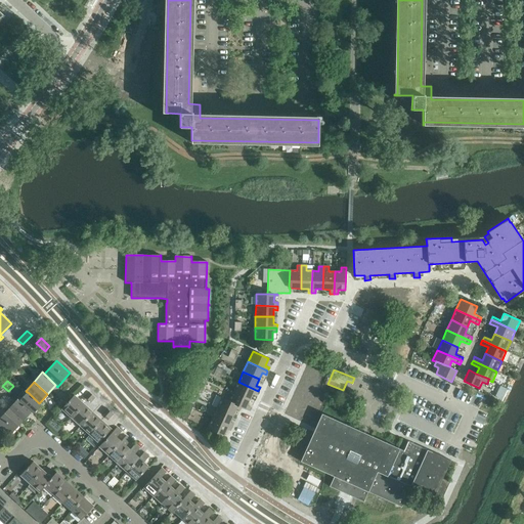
[(238,382),(233,392),(250,399),(253,393),(257,394),(258,391),(238,382)]
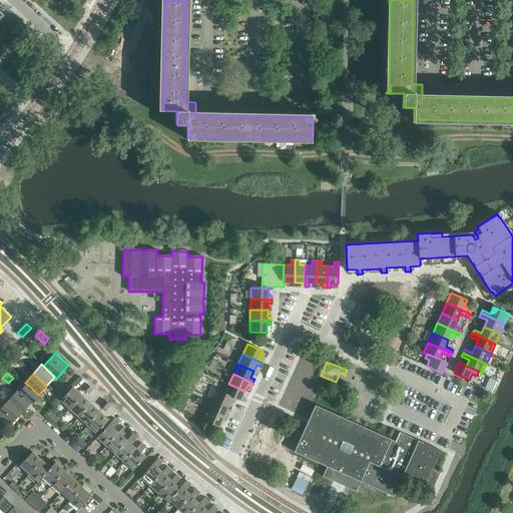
[(27,384),(26,384),(19,393),(30,404),(32,406),(40,396),(39,394),(38,395),(27,384)]
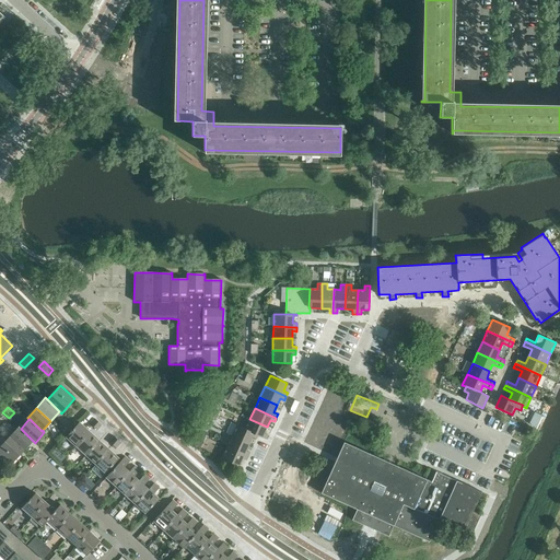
[(249,419),(245,429),(245,430),(258,435),(261,438),(263,438),(266,440),(268,435),(264,433),(267,427),(249,419)]
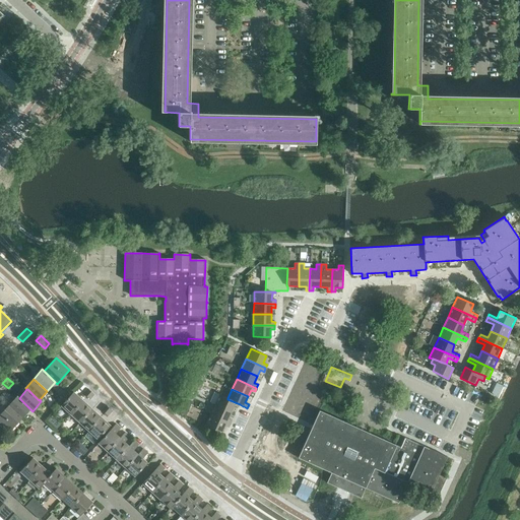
[(83,401),(73,392),(61,405),(70,414),(83,401)]
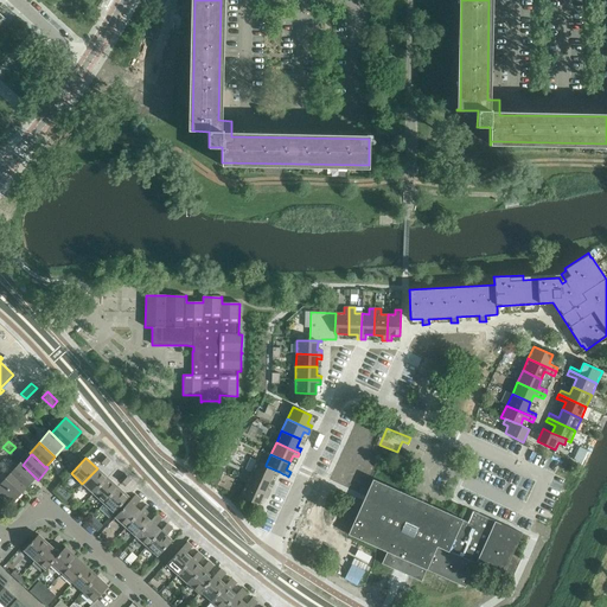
[(256,460),(251,473),(270,481),(273,474),(278,475),(280,472),(266,466),(266,465),(256,460)]
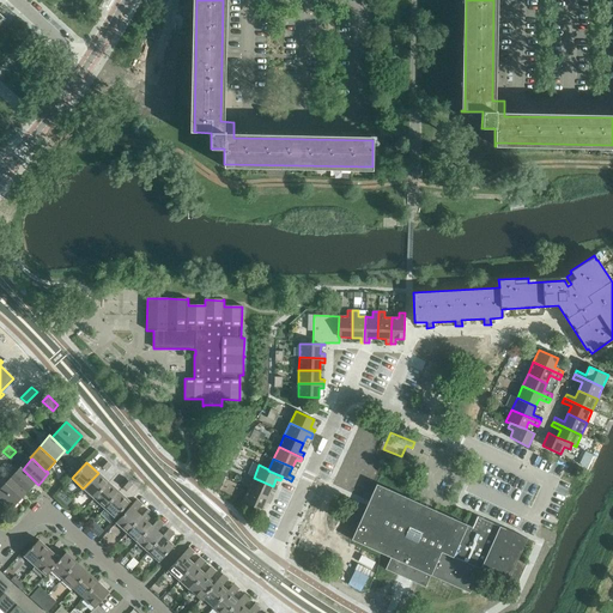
[(23,469),(20,467),(11,478),(26,492),(36,483),(23,469)]
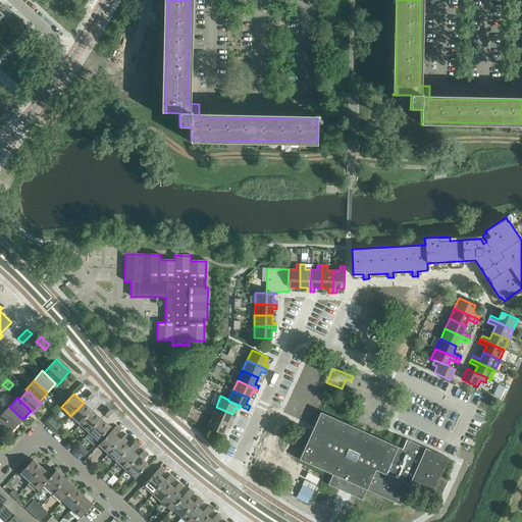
[(92,411),(84,403),(70,416),(80,424),(92,411)]
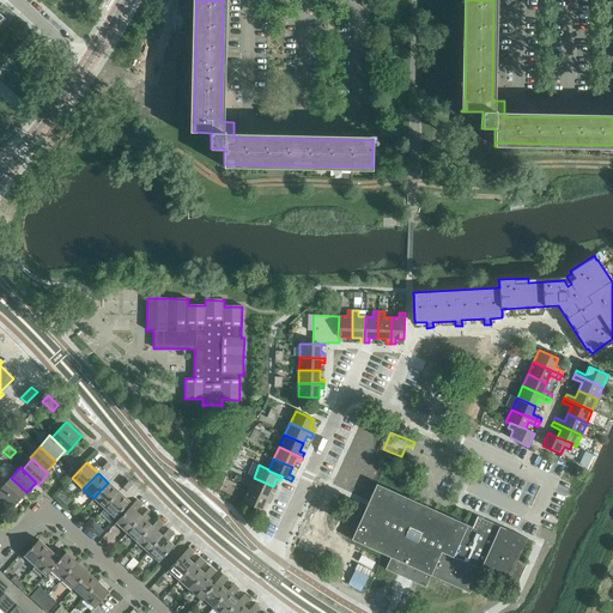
[(26,492),(11,478),(0,489),(0,497),(12,509),(26,492)]
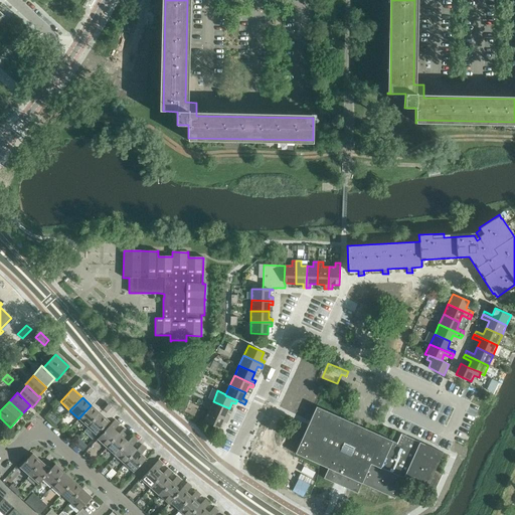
[(213,401),(208,411),(228,419),(229,416),(226,414),(229,408),(213,401)]
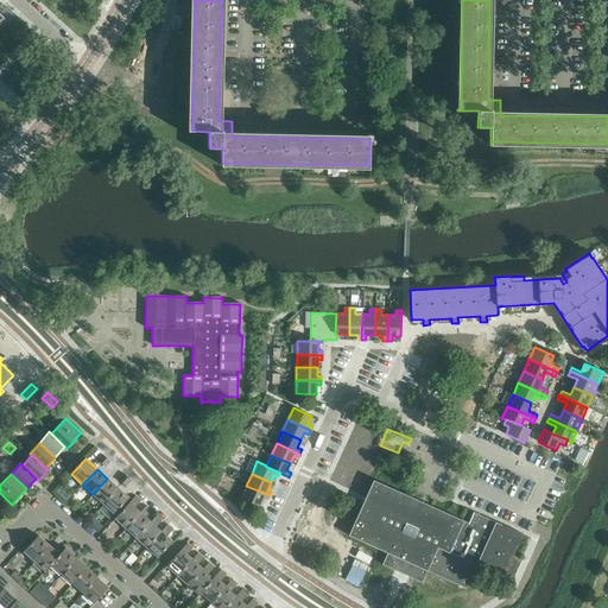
[(118,488),(107,479),(93,494),(103,504),(118,488)]
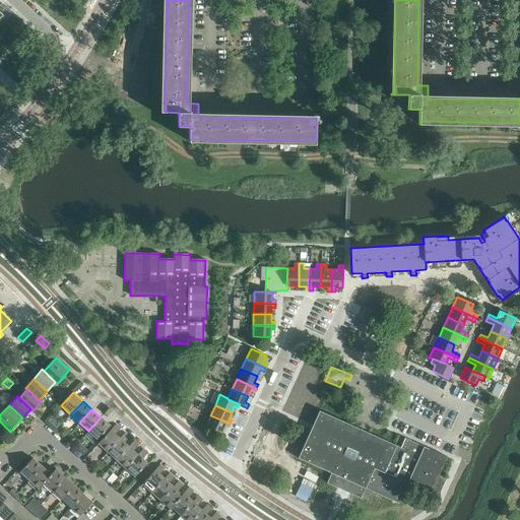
[(402,448),(400,447),(319,410),(298,458),(331,473),(327,482),(361,498),(366,489),(398,503),(406,486),(429,497),(437,500),(446,478),(439,474),(447,457),(405,438),(402,443),(404,444),(402,448)]
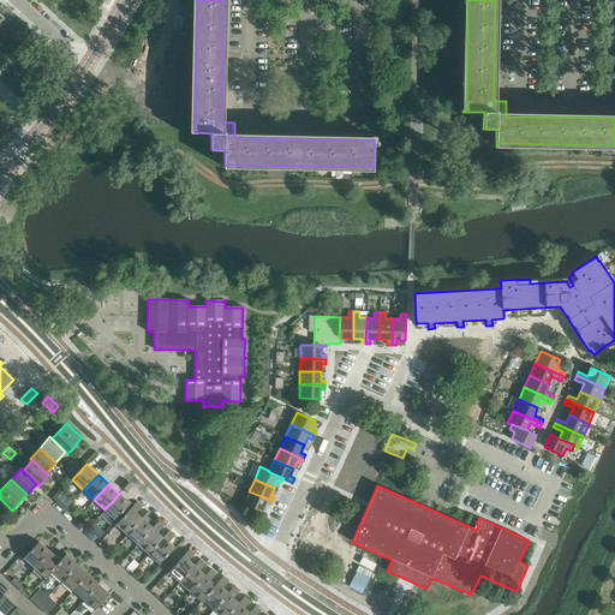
[(273,501),(249,491),(243,503),(262,512),(266,503),(270,506),(273,501)]
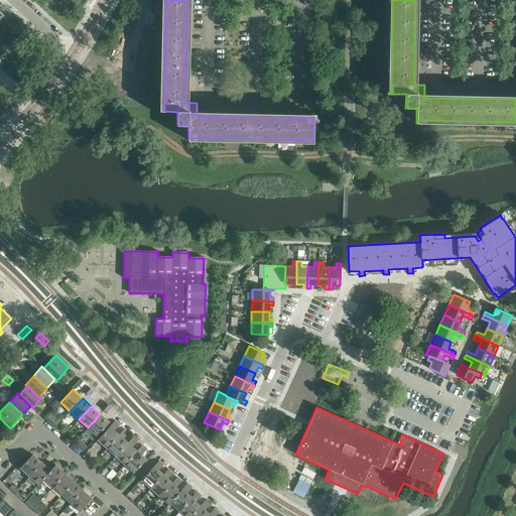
[(51,413),(47,417),(56,425),(60,421),(51,413)]
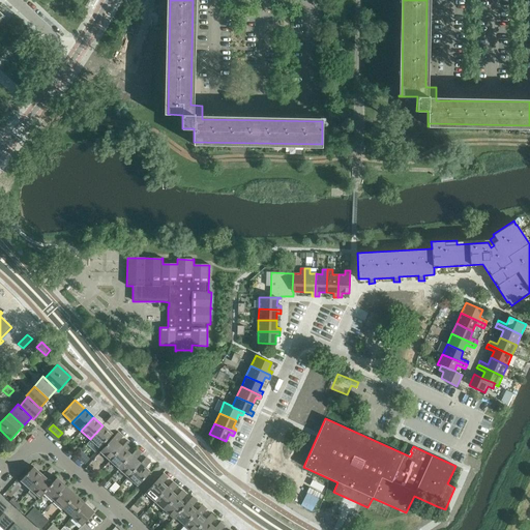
[(113,434),(102,425),(90,439),(99,447),(113,434)]
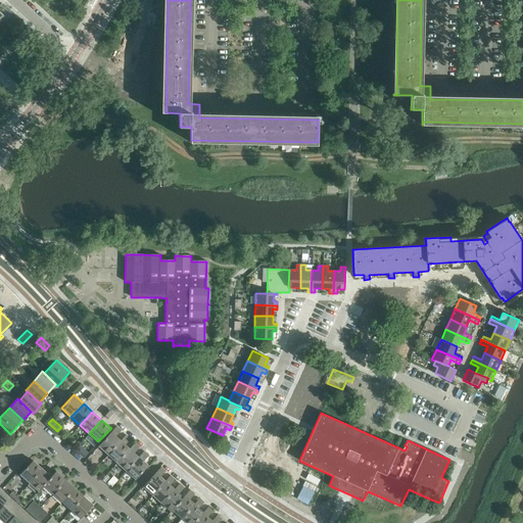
[(121,430),(116,426),(99,445),(108,455),(121,440),(115,436),(121,430)]
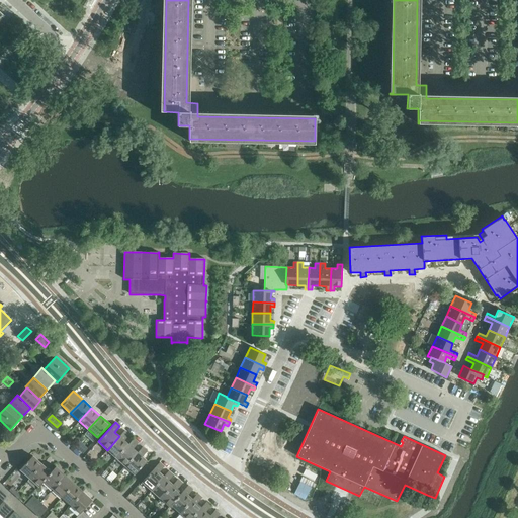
[(124,431),(119,436),(107,450),(116,458),(128,445),(124,440),(130,435),(124,431)]
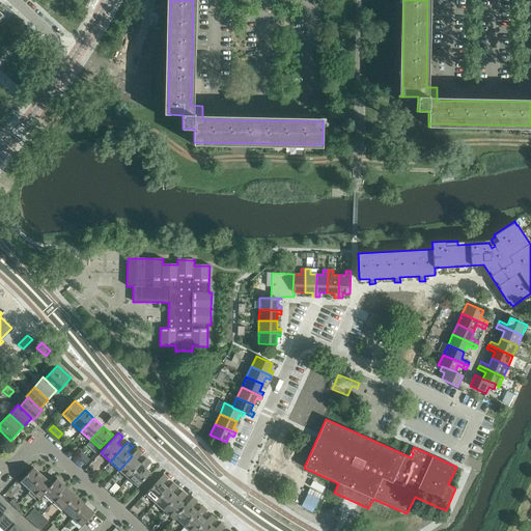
[(142,454),(137,450),(132,456),(119,470),(129,478),(141,465),(136,460),(142,454)]
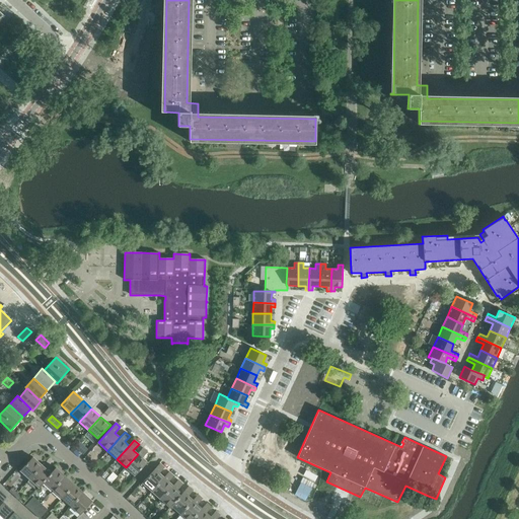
[(80,442),(75,447),(83,454),(87,449),(80,442)]
